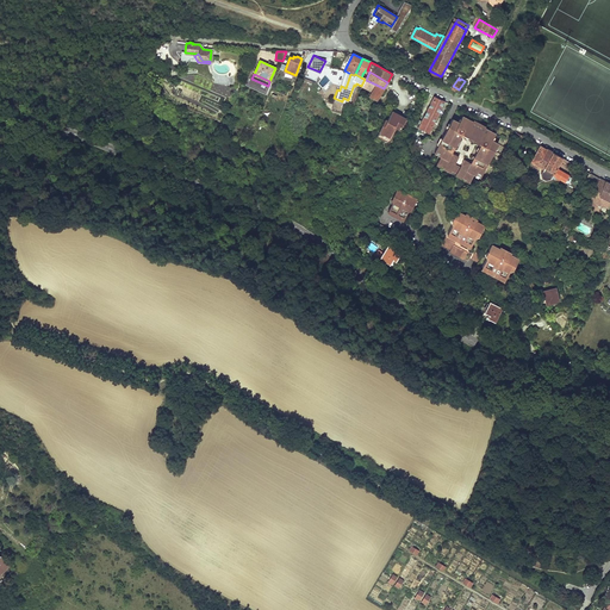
[(361,86),(358,95),(361,97),(365,91),(371,94),(369,97),(377,99),(384,88),(366,80),(365,79),(361,86)]
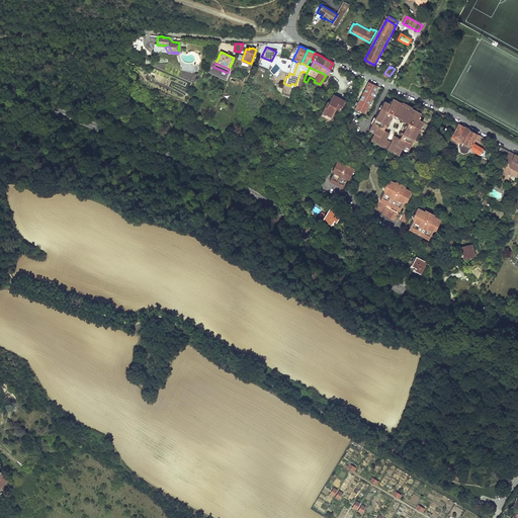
[(354,100),(351,106),(355,109),(355,108),(363,112),(377,85),(369,82),(358,102),(354,100)]
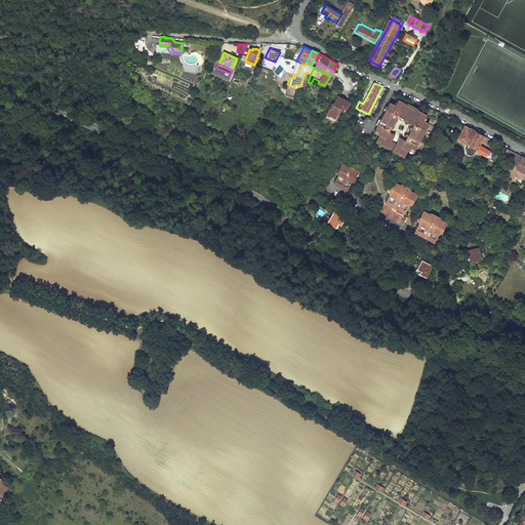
[(324,114),(323,116),(332,121),(335,114),(338,116),(341,110),(339,109),(339,108),(346,111),(351,104),(337,95),(332,104),(331,103),(324,114)]
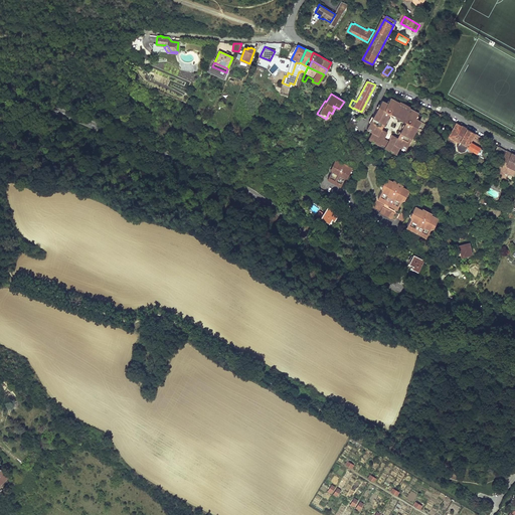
[(370,123),(367,129),(367,130),(370,131),(372,132),(368,138),(371,139),(374,141),(377,143),(380,144),(385,147),(387,148),(390,150),(393,151),(396,153),(400,147),(402,148),(404,149),(405,150),(409,144),(411,139),(416,130),(418,125),(420,122),(415,120),(415,118),(417,116),(418,113),(409,109),(406,107),(402,105),(399,103),(390,98),(389,101),(387,103),(387,104),(381,101),(380,105),(377,109),(372,118),(370,123)]
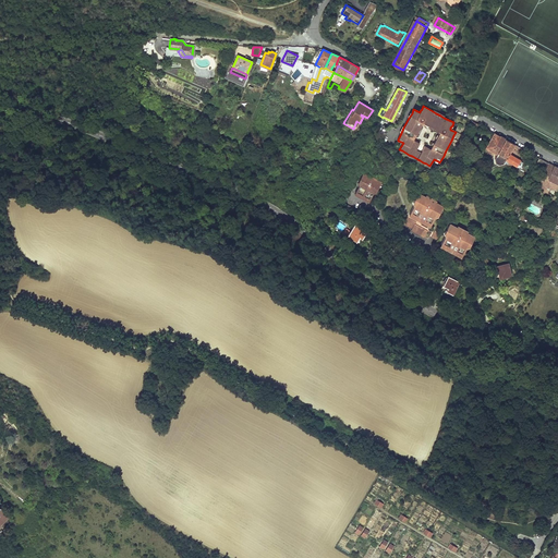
[(495,133),(485,148),(487,149),(486,153),(492,156),(490,157),(493,164),(498,167),(504,166),(505,164),(511,167),(512,165),(514,167),(514,166),(520,169),(525,160),(511,153),(516,145),(495,133)]
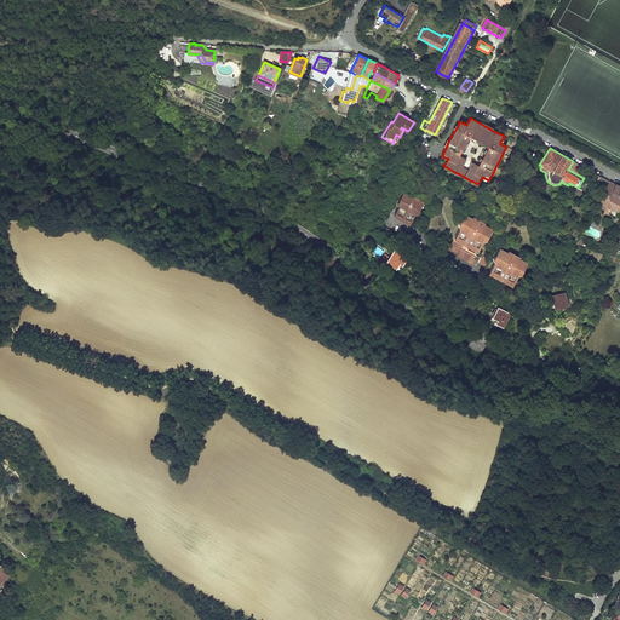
[(601,177),(596,185),(606,190),(609,182),(601,177)]
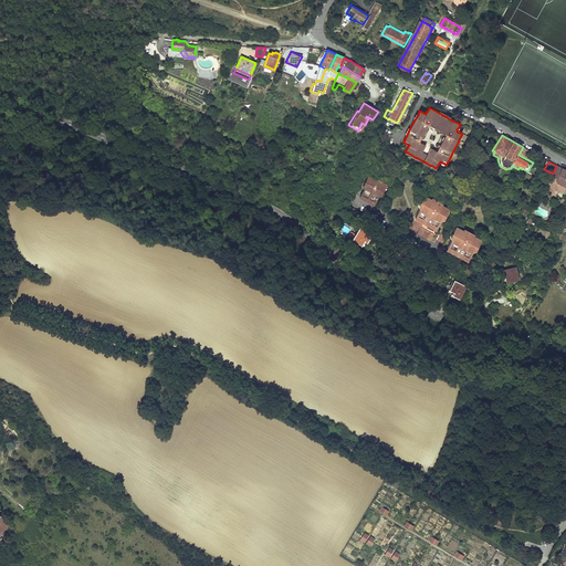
[(553,174),(547,184),(564,194),(565,189),(565,170),(562,169),(556,166),(553,174)]
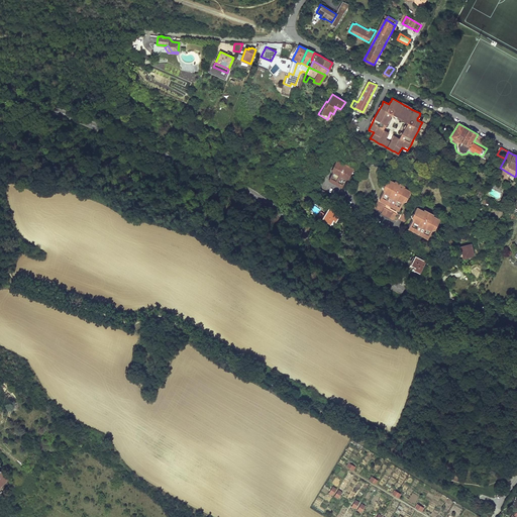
[(340,163),(335,161),(331,169),(332,172),(328,178),(341,185),(345,179),(348,178),(352,170),(348,167),(340,162),(340,163)]
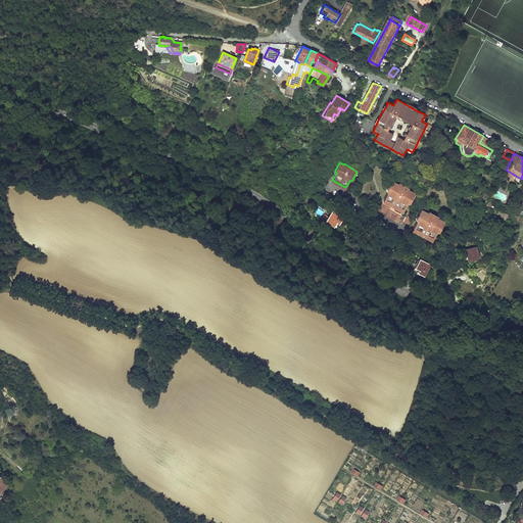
[(345,187),(332,180),(332,182),(344,189),(345,187)]
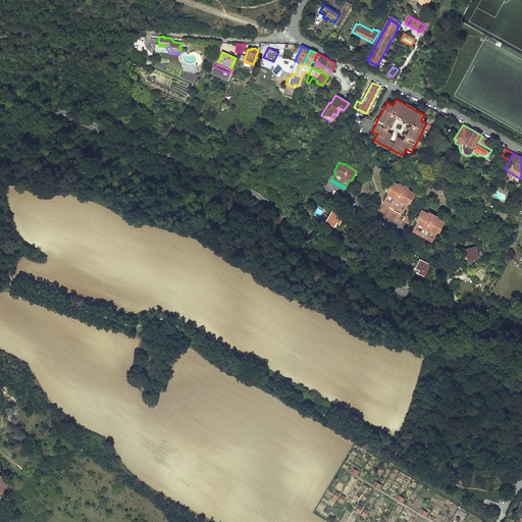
[(399,186),(390,180),(388,185),(390,186),(387,192),(383,199),(386,201),(387,200),(393,203),(395,199),(399,201),(397,204),(401,207),(401,208),(402,209),(403,210),(407,203),(411,197),(413,198),(415,194),(406,189),(407,188),(400,184),(399,186)]
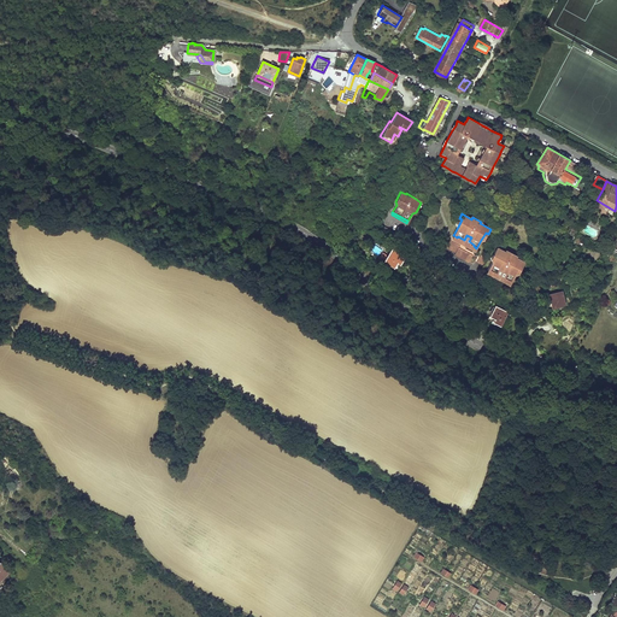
[(457,238),(456,239),(474,248),(475,247),(474,246),(474,245),(469,241),(471,238),(466,235),(464,240),(458,236),(457,238)]
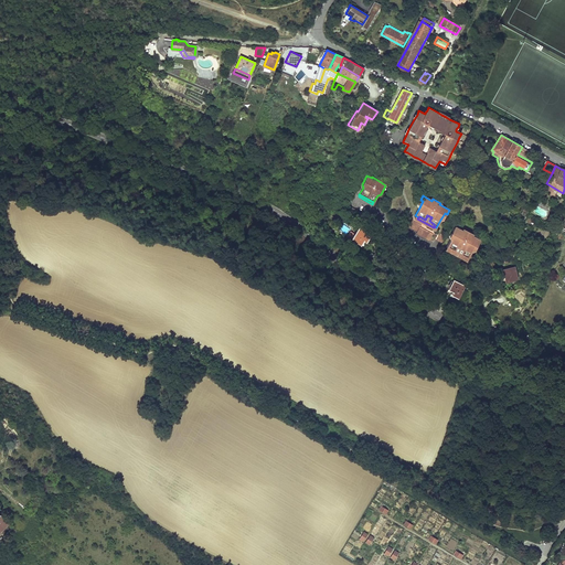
[(422,224),(408,217),(405,224),(418,231),(417,233),(429,241),(434,233),(420,225),(422,224)]
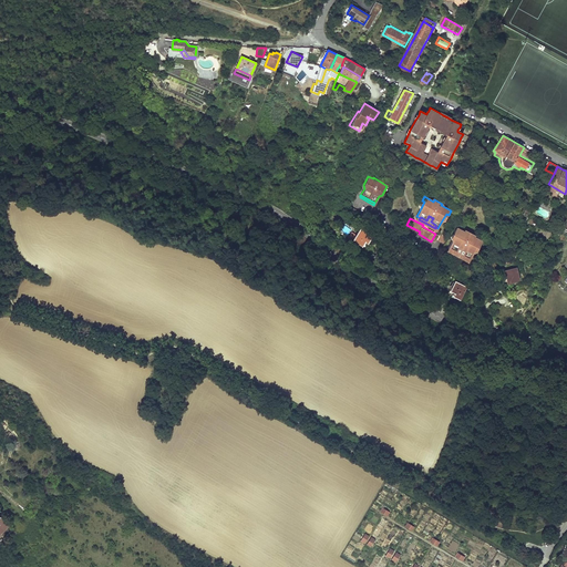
[(465,232),(456,226),(454,230),(456,233),(453,239),(450,247),(452,248),(453,249),(454,247),(460,250),(462,247),(464,248),(463,251),(468,255),(466,257),(468,258),(470,259),(474,250),(478,244),(481,245),(483,240),(473,235),(474,234),(466,229),(465,232)]
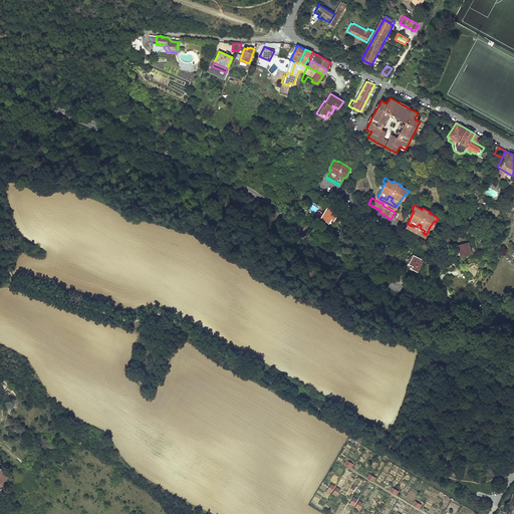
[(319,211),(317,214),(328,223),(331,218),(333,220),(337,215),(326,207),(322,213),(319,211)]
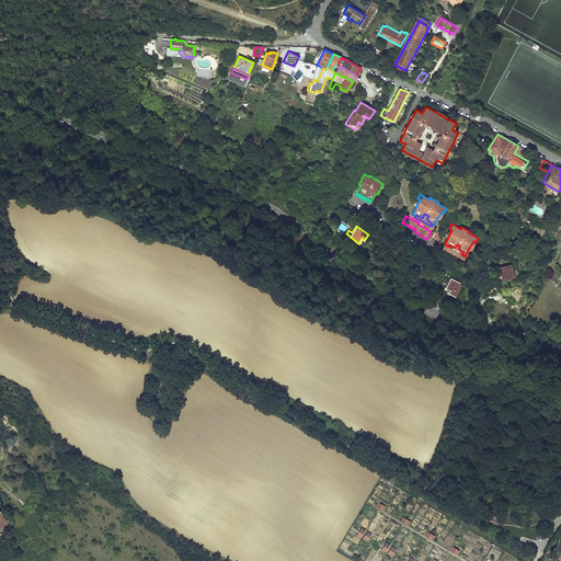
[(445,235),(437,231),(434,238),(441,241),(445,235)]
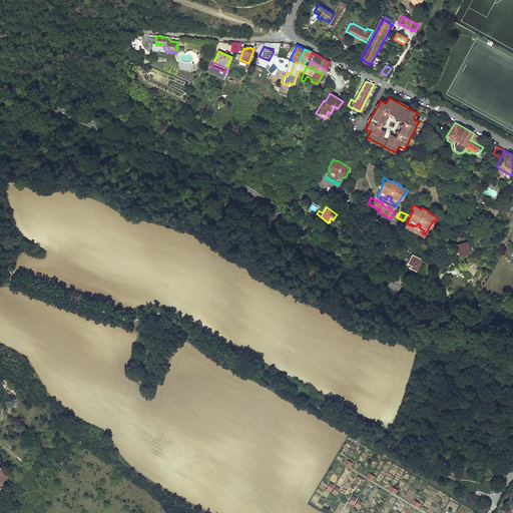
[(410,225),(409,224),(408,226),(423,234),(424,233),(422,232),(424,230),(419,227),(420,224),(418,223),(416,226),(411,223),(410,225)]
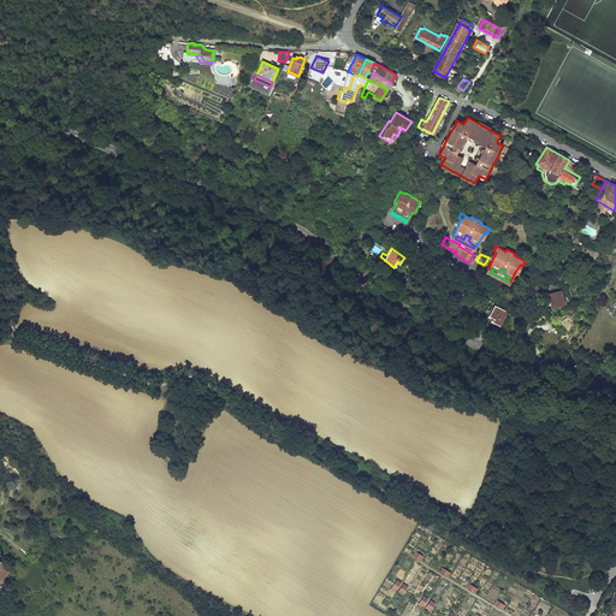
[(560,304),(564,303),(562,292),(560,294),(558,290),(548,294),(550,298),(548,301),(550,303),(551,306),(555,306),(557,307),(560,304)]
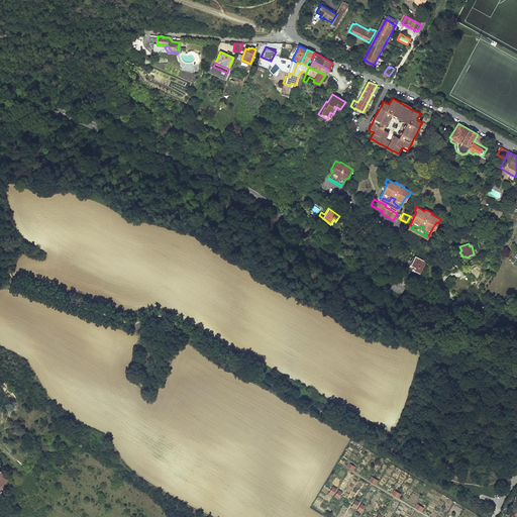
[(413,254),(410,264),(414,266),(413,269),(419,271),(424,259),(413,254)]
